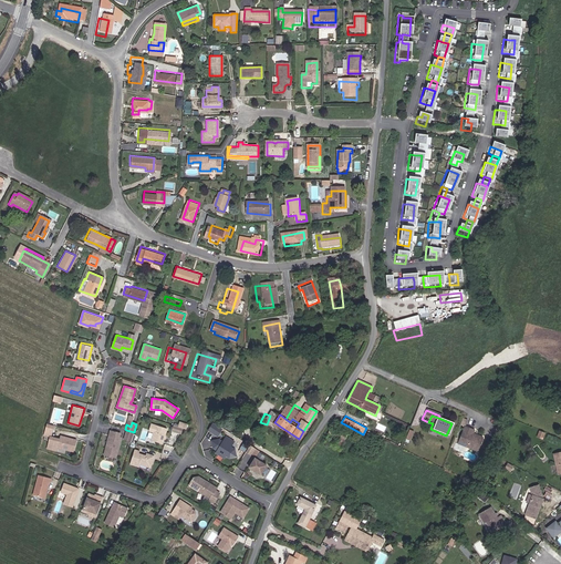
[(214,423),(209,431),(214,433),(218,427),(214,423)]
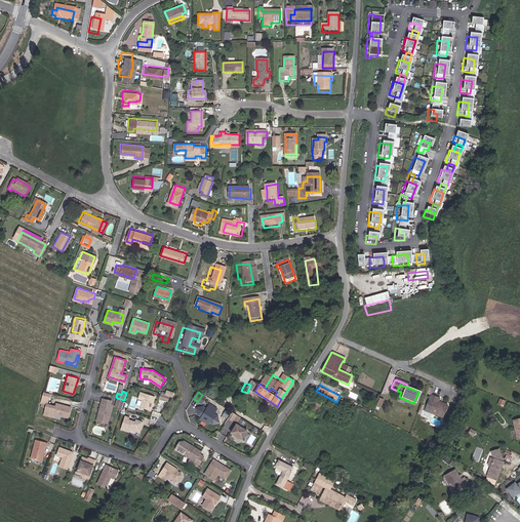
[(143,401),(141,408),(151,411),(155,398),(141,393),(138,399),(143,401)]
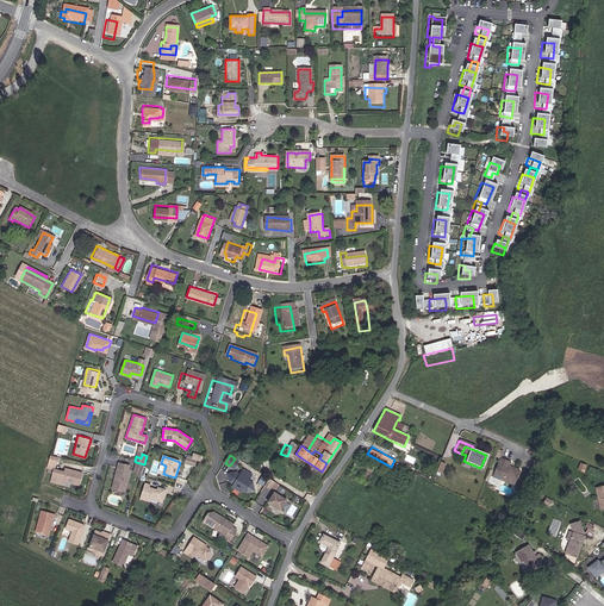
[(512,486),(518,470),(508,467),(502,464),(503,461),(498,458),(491,478),(512,486)]
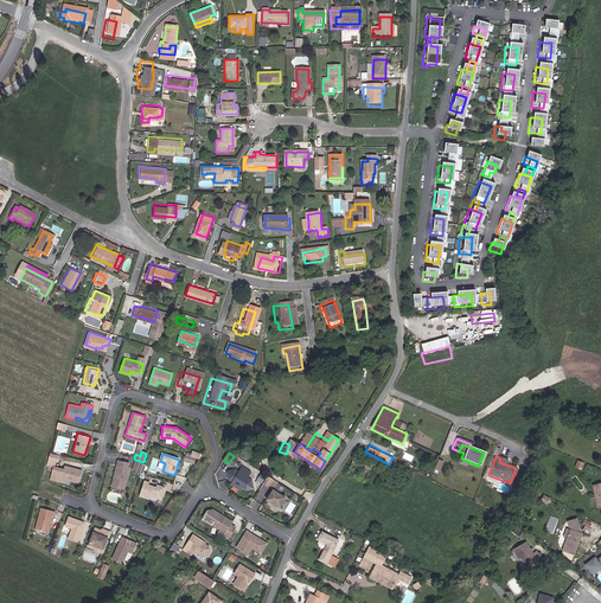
[(144,462),(135,460),(133,469),(140,472),(141,468),(142,464),(144,462)]
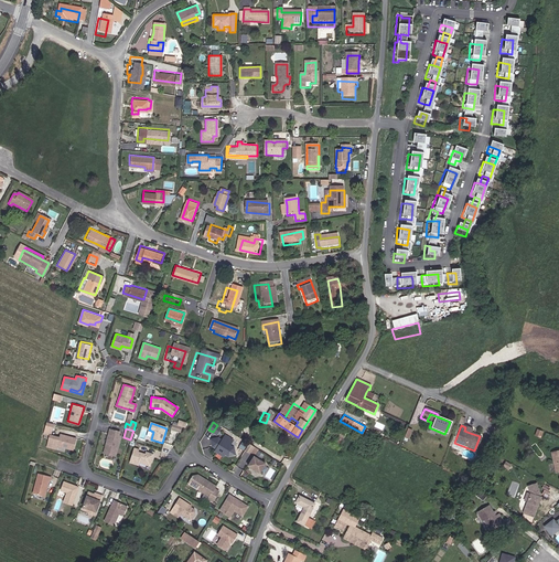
[(119,432),(109,430),(106,444),(107,444),(104,453),(115,456),(120,436),(118,435),(119,432)]
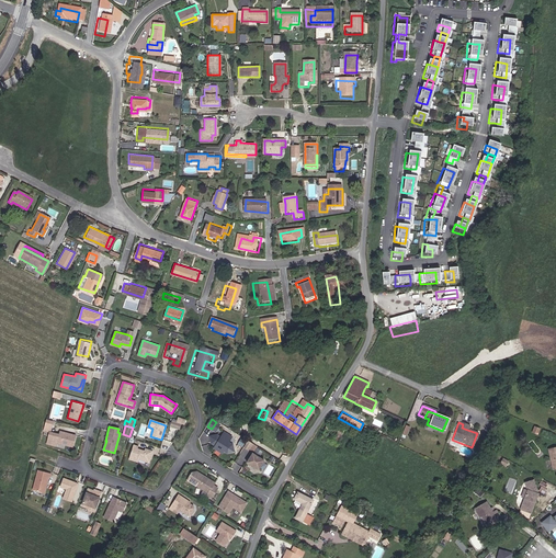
[(72,446),(75,435),(59,431),(58,434),(49,432),(47,440),(56,442),(72,446)]
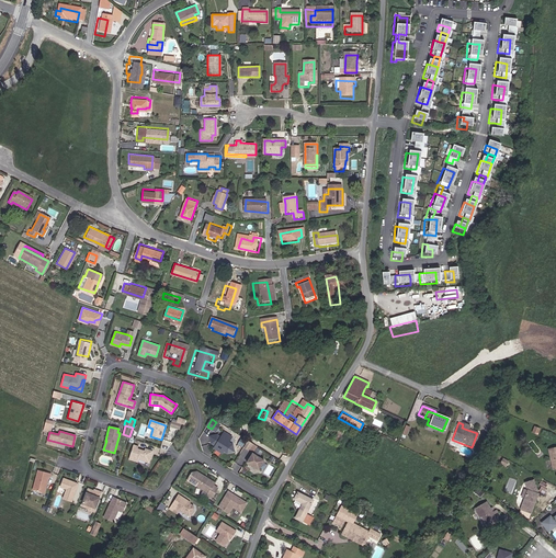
[(220,437),(217,435),(210,436),(212,443),(215,445),(215,447),(223,452),(223,451),(227,453),(234,452),(233,445),(228,442),(231,437),(224,432),(220,437)]
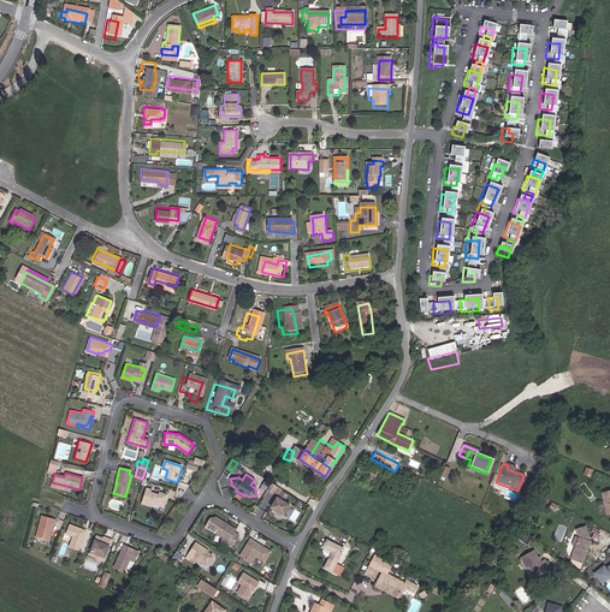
[(279,497),(283,491),(274,485),(271,492),(279,497)]
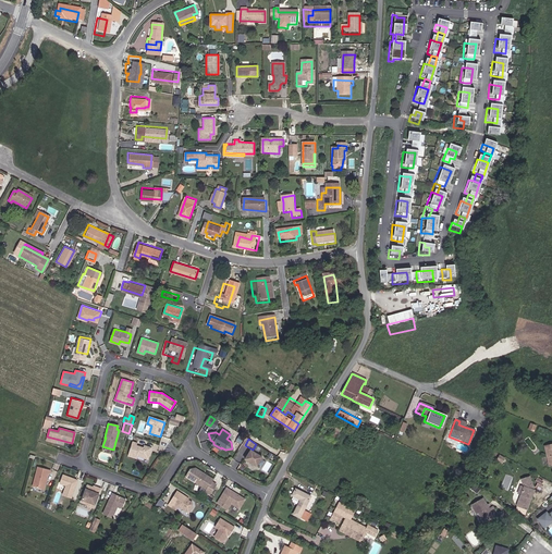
[(551,448),(550,440),(538,442),(541,463),(547,462),(549,470),(551,469),(551,448)]
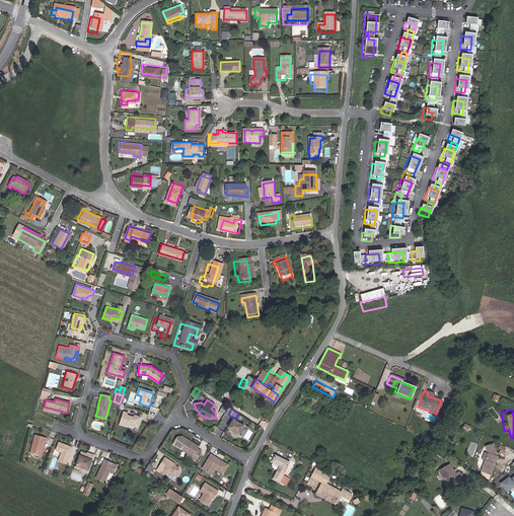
[(128,413),(123,412),(119,425),(127,427),(128,425),(128,424),(130,424),(130,426),(135,427),(138,425),(141,418),(134,415),(133,417),(127,415),(128,413)]
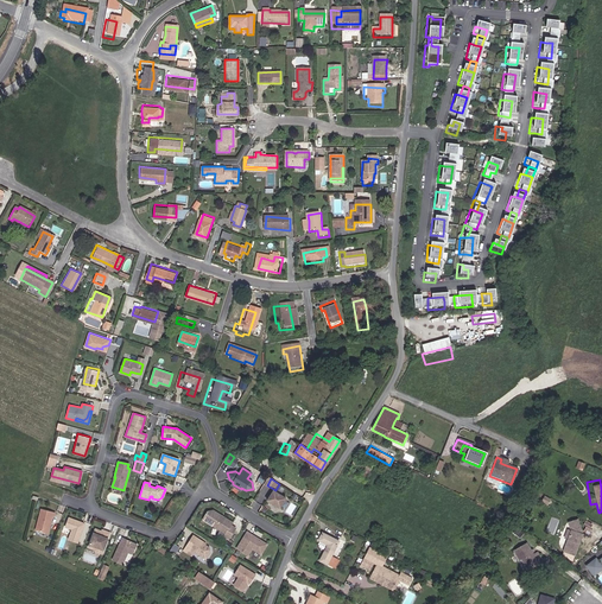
[(286,498),(273,491),(267,501),(280,509),(286,498)]
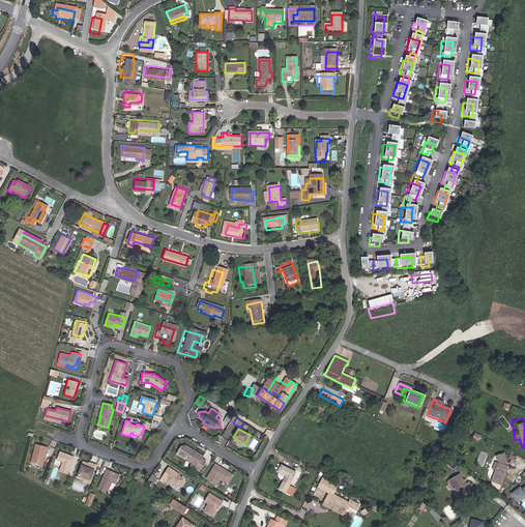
[(486,437),(483,436),(473,431),(471,434),(484,441),(486,437)]
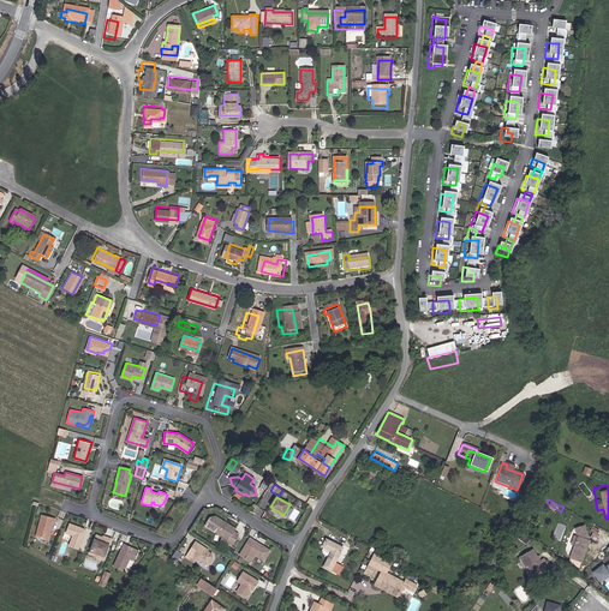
[(54,519),(41,515),(35,537),(47,540),(52,522),(53,523),(54,519)]
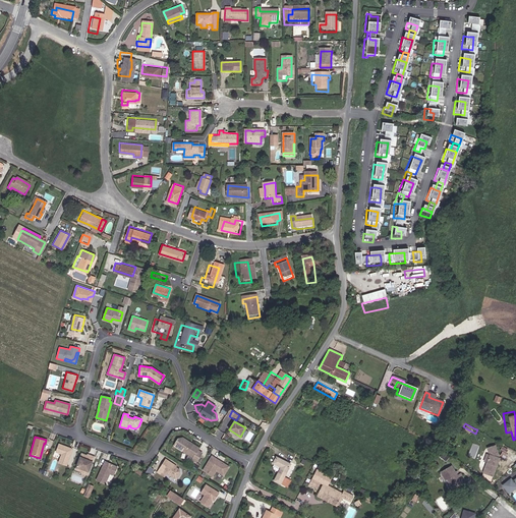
[(196,452),(198,448),(191,444),(191,445),(189,443),(182,438),(178,439),(174,446),(192,458),(191,460),(195,463),(201,454),(196,452)]
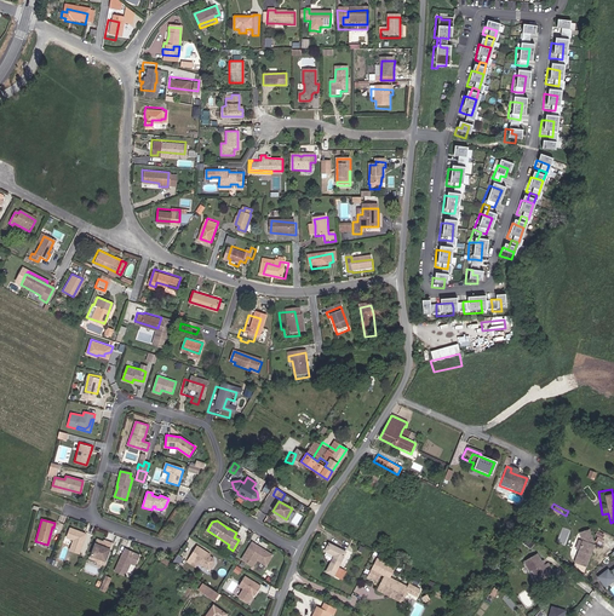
[(579,562),(584,546),(581,545),(583,543),(584,543),(585,539),(581,525),(572,528),(574,534),(567,558),(579,562)]
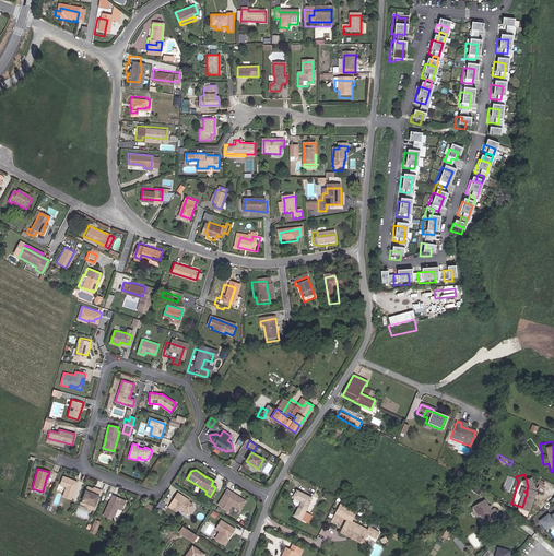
[(73,481),(62,476),(59,485),(66,487),(61,496),(70,499),(75,486),(73,481)]
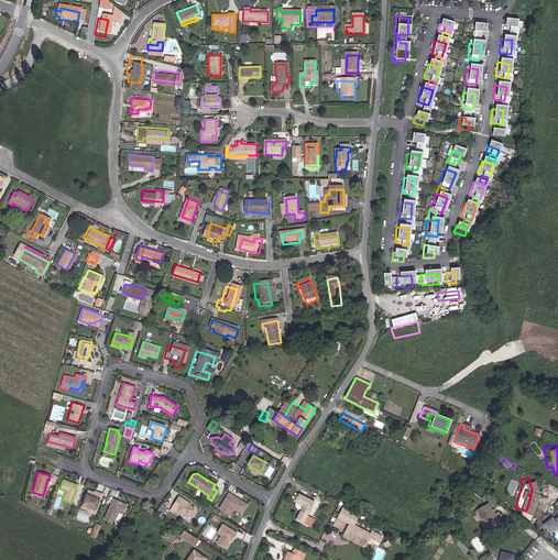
[(503,496),(511,498),(515,485),(507,483),(503,496)]
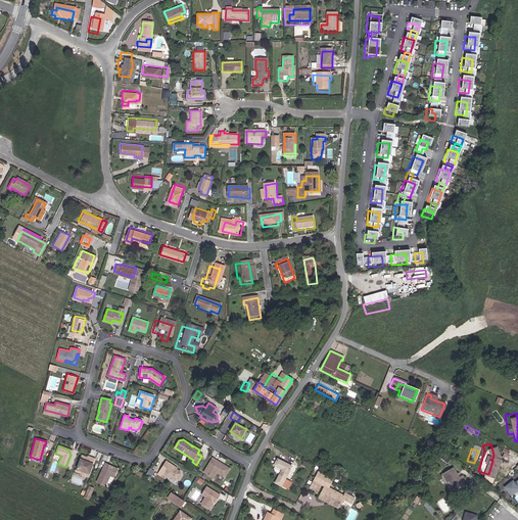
[(85,457),(82,456),(76,471),(80,473),(83,471),(88,473),(94,459),(91,458),(91,459),(87,458),(87,459),(85,458),(85,457)]
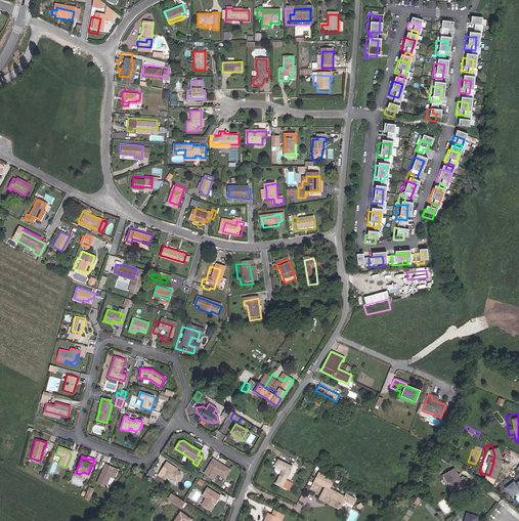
[(221,465),(213,459),(204,473),(213,479),(217,473),(224,478),(230,470),(224,466),(222,467),(221,466),(221,465)]
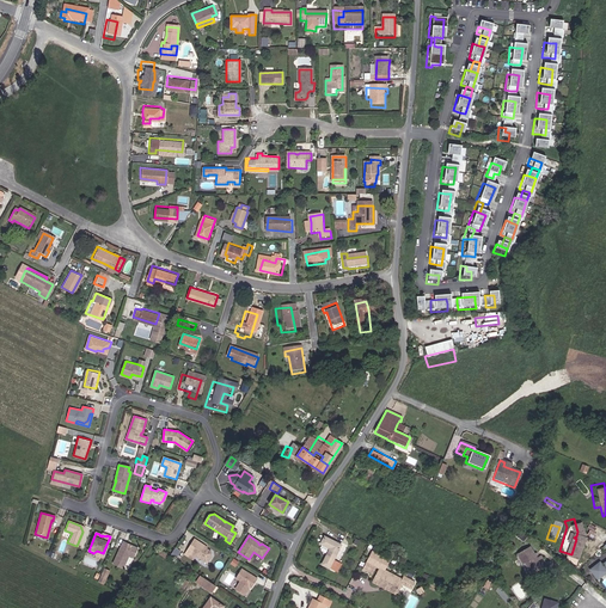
[(320,564),(328,567),(340,545),(323,535),(319,544),(329,548),(320,564)]
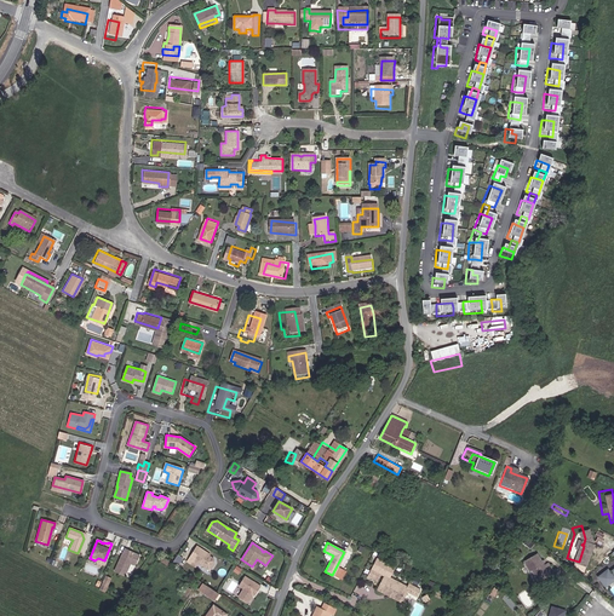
[(207,553),(198,546),(188,562),(195,566),(199,563),(210,570),(214,564),(213,559),(206,554),(207,553)]
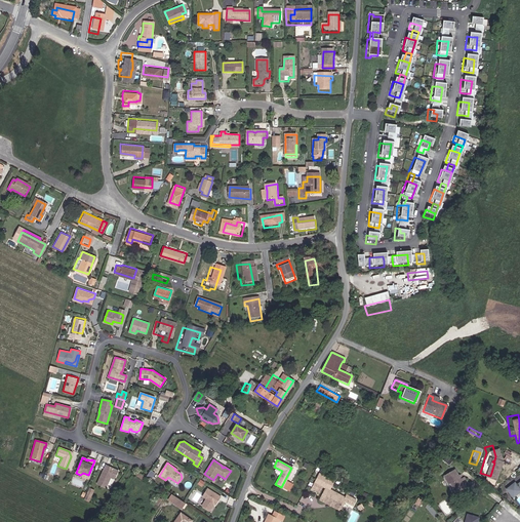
[(118,471),(105,465),(96,484),(105,488),(110,477),(114,479),(118,471)]
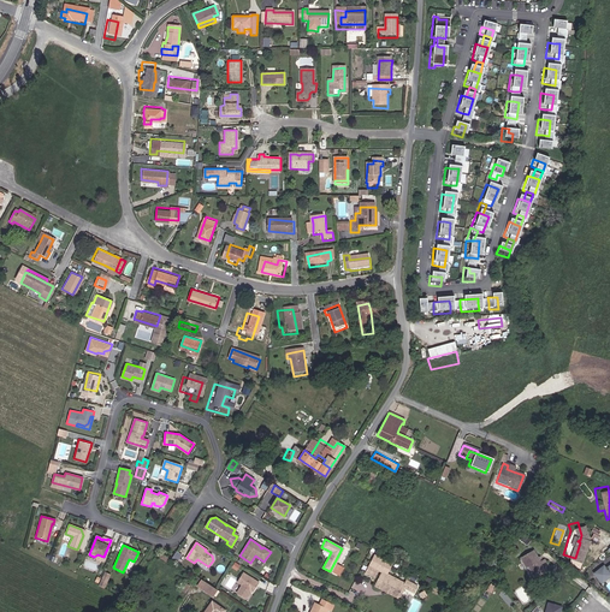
[(534,547),(521,554),(527,564),(529,563),(533,569),(540,571),(546,566),(548,569),(552,565),(546,556),(542,558),(540,556),(539,554),(534,547)]
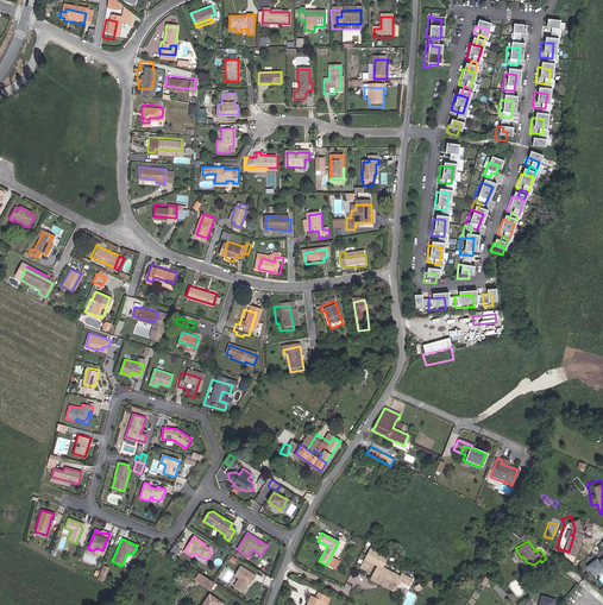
[(385,554),(368,546),(359,563),(364,566),(368,559),(372,561),(377,563),(370,577),(376,579),(377,578),(387,581),(385,584),(393,587),(399,575),(408,581),(412,574),(402,568),(400,574),(381,565),(385,554)]
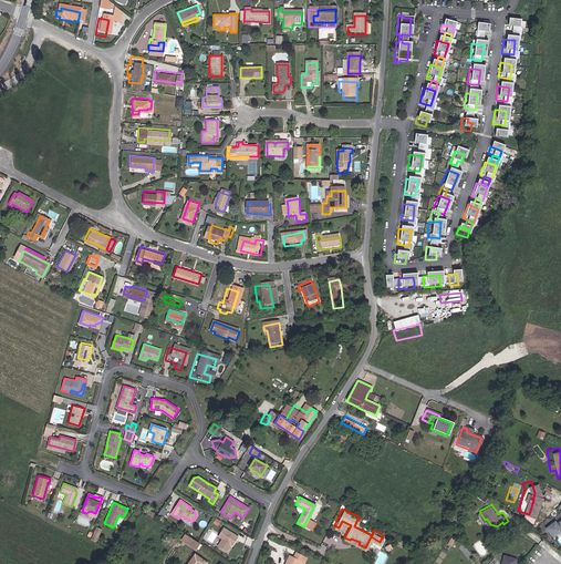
[(556,519),(547,525),(553,534),(558,530),(557,529),(560,525),(560,526),(560,525),(560,518),(559,519),(560,521),(558,522),(556,519)]
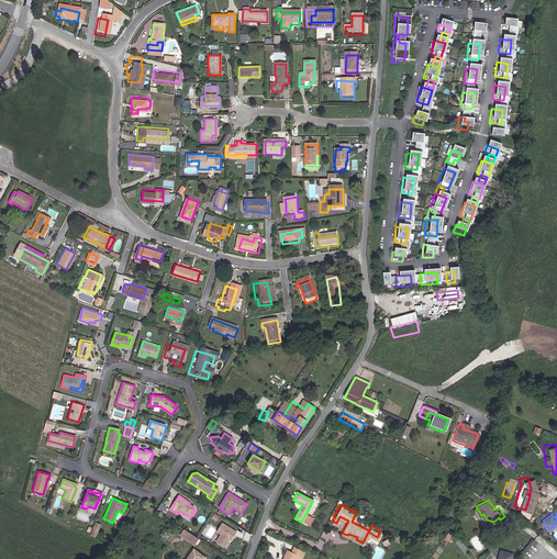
[(488,526),(500,520),(499,517),(493,522),(487,520),(483,514),(481,515),(488,526)]
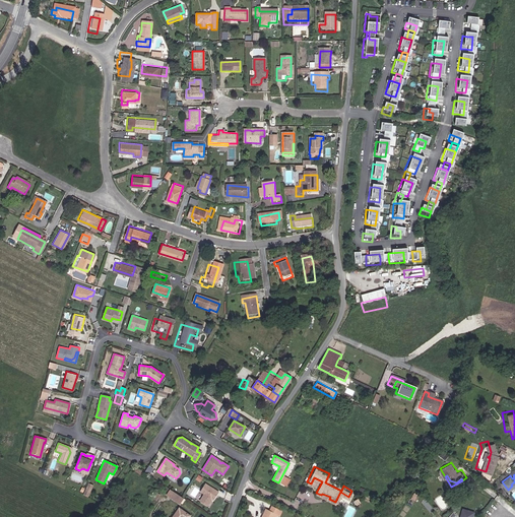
[(218,492),(205,483),(200,492),(204,494),(199,501),(207,506),(210,501),(210,500),(211,499),(213,500),(218,492)]
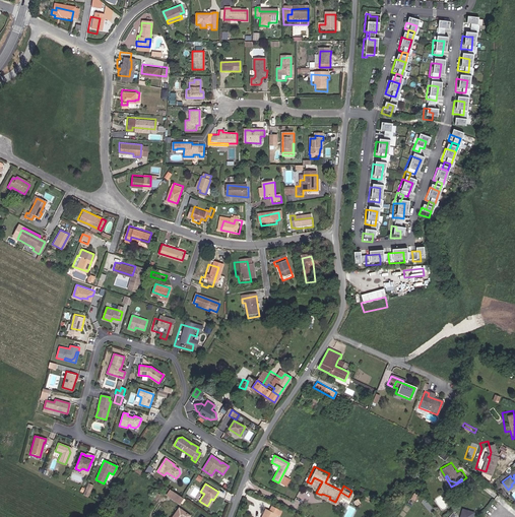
[(86,499),(91,488),(87,486),(81,497),(86,499)]
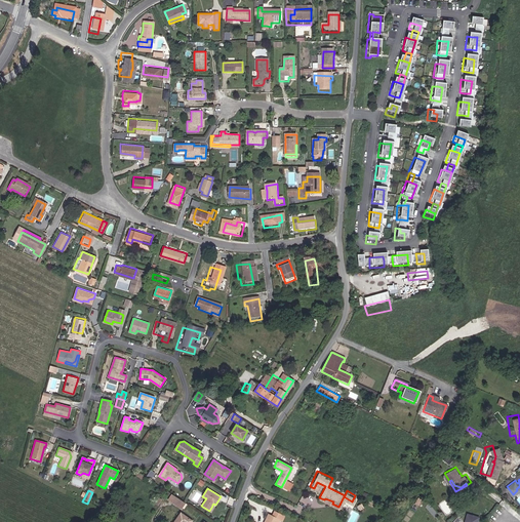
[(183,503),(172,496),(168,502),(178,509),(183,503)]
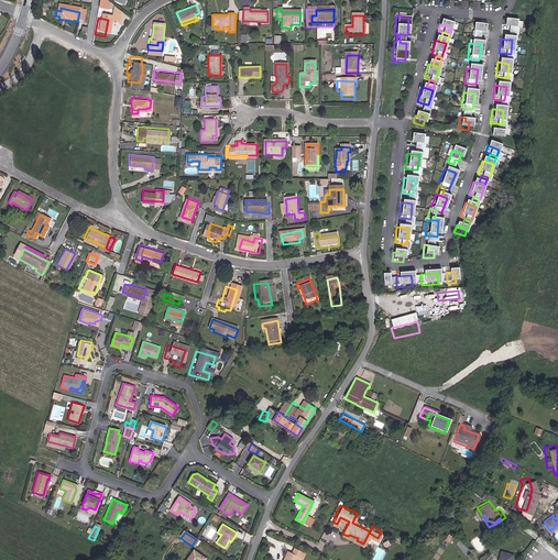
[(303,553),(295,549),(292,553),(288,551),(286,556),(290,557),(287,559),(298,559),(299,558),(301,558),(303,553)]
